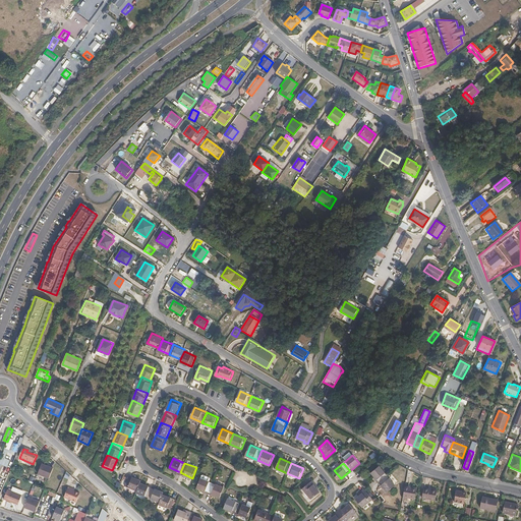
[(50,478),(53,468),(43,464),(39,474),(50,478)]
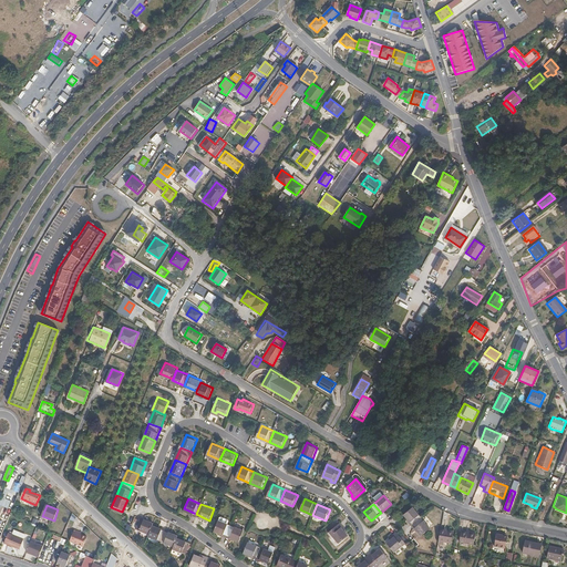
[(403,514),(409,522),(411,525),(421,517),(412,506),(403,514)]
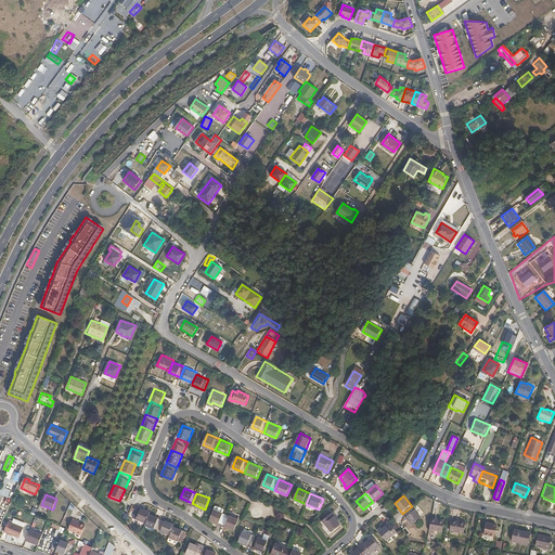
[(132,515),(144,520),(147,512),(149,510),(137,504),(132,515)]
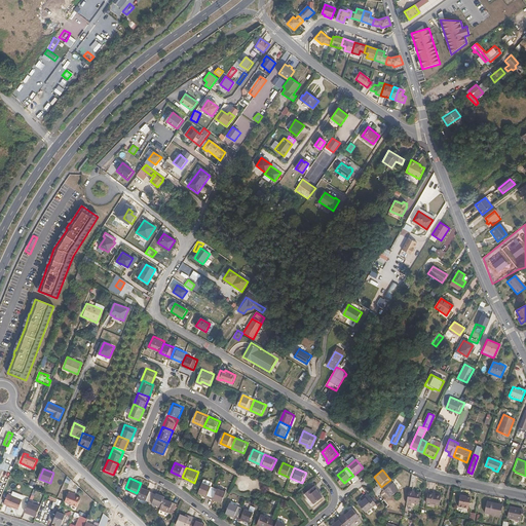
[(198,491),(210,496),(214,486),(212,485),(213,482),(212,481),(205,479),(204,479),(198,491)]
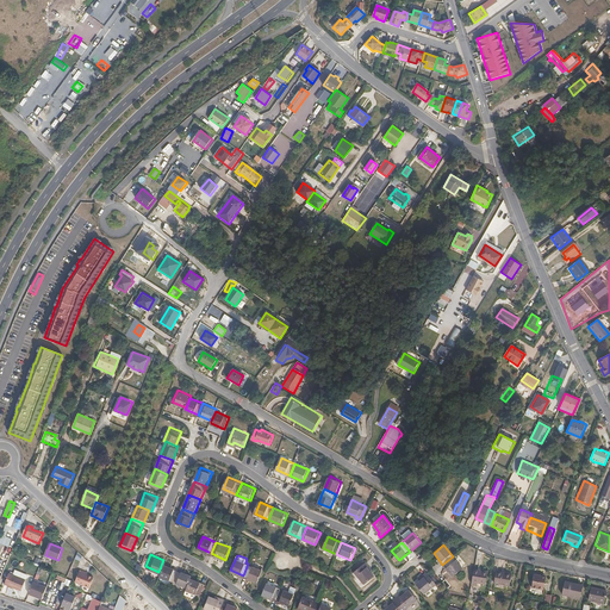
[(461,568),(453,556),(442,565),(444,567),(452,577),(461,568)]
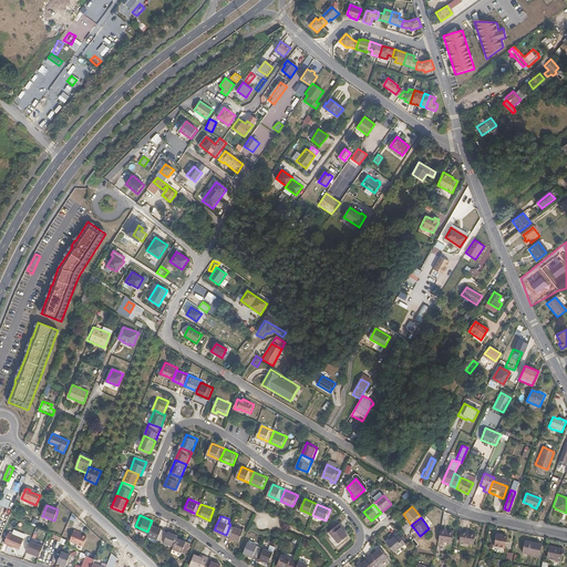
[(147,532),(146,534),(160,539),(164,528),(151,523),(147,532)]
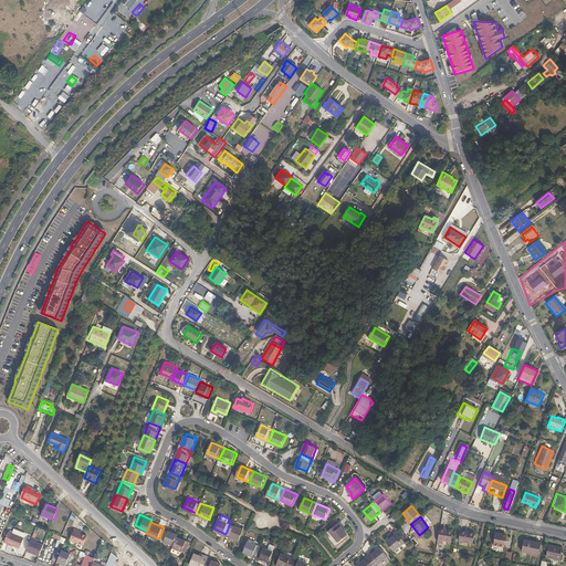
[(337,543),(347,534),(341,526),(342,525),(339,522),(328,531),(337,543)]
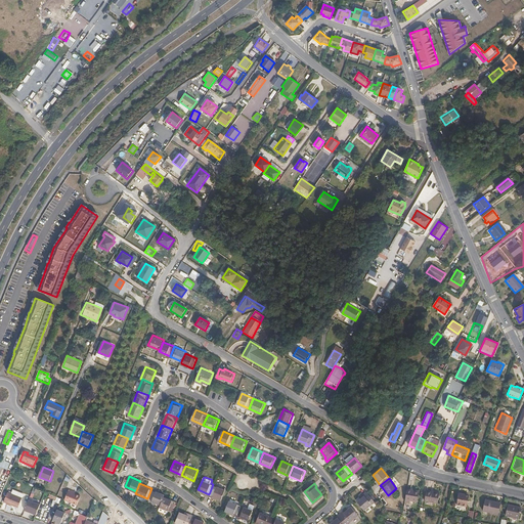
[(213,484),(209,494),(221,499),(225,489),(213,484)]
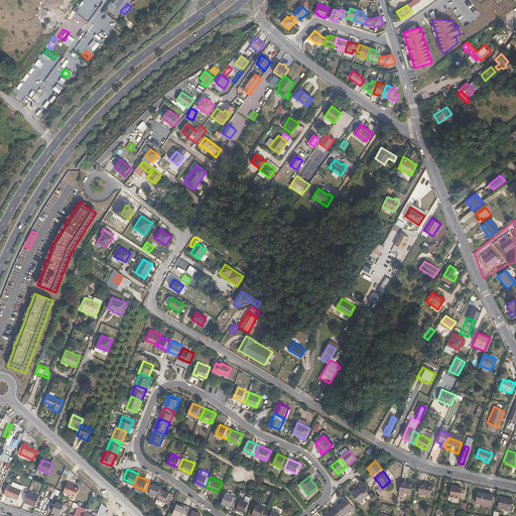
[(149,481),(145,491),(157,496),(160,488),(161,486),(149,481)]
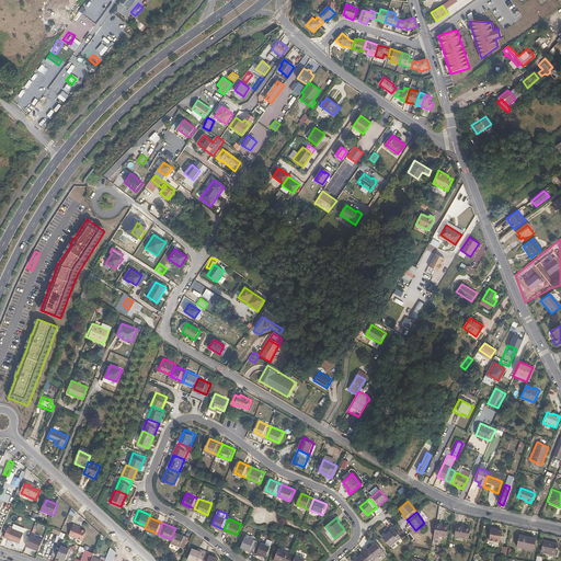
[(14,524),(12,528),(23,533),(25,528),(14,524)]
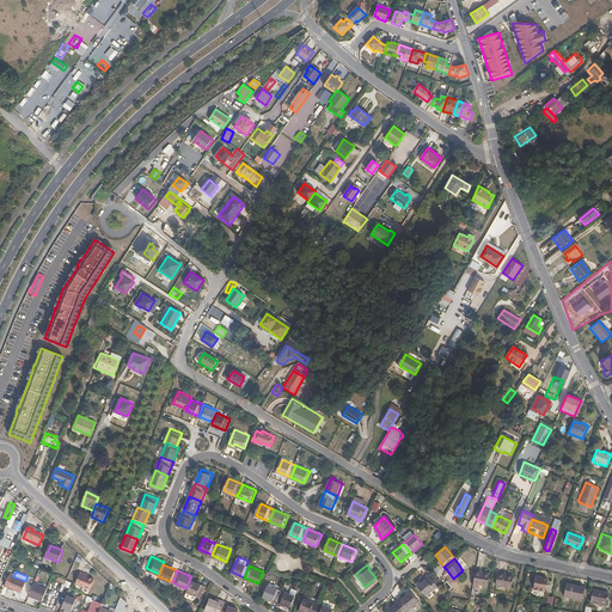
[(488,575),(475,571),(473,582),(487,585),(488,575)]
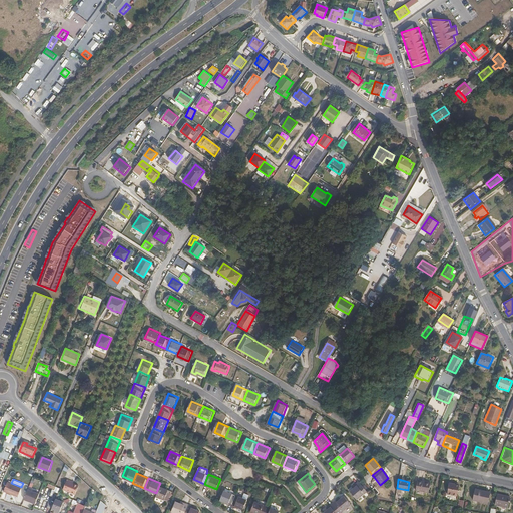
[(367,491),(359,481),(356,483),(357,485),(350,491),(357,499),(367,491)]
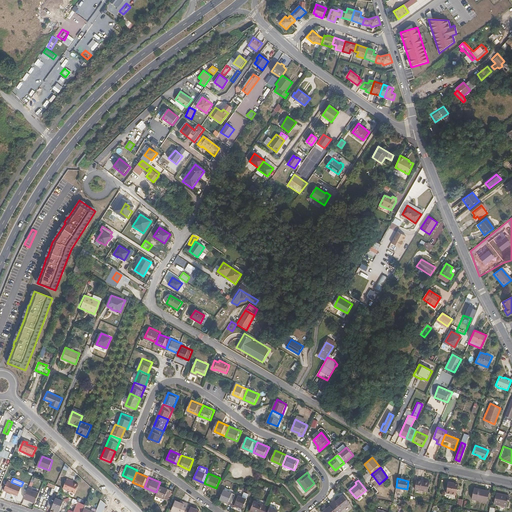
[(429,482),(416,480),(415,490),(428,492),(429,482)]
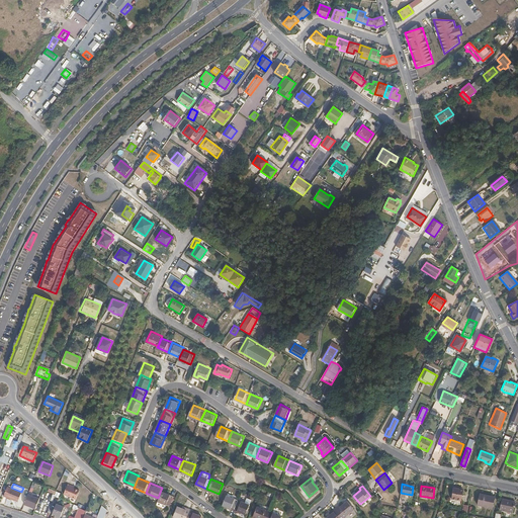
[(11,488),(7,487),(4,496),(12,499),(12,498),(18,501),(21,492),(11,488)]
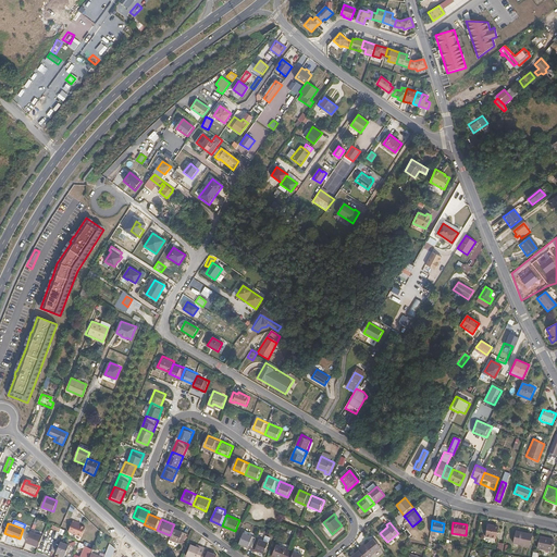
[(81,525),(74,523),(70,534),(83,539),(87,529),(81,527),(81,525)]
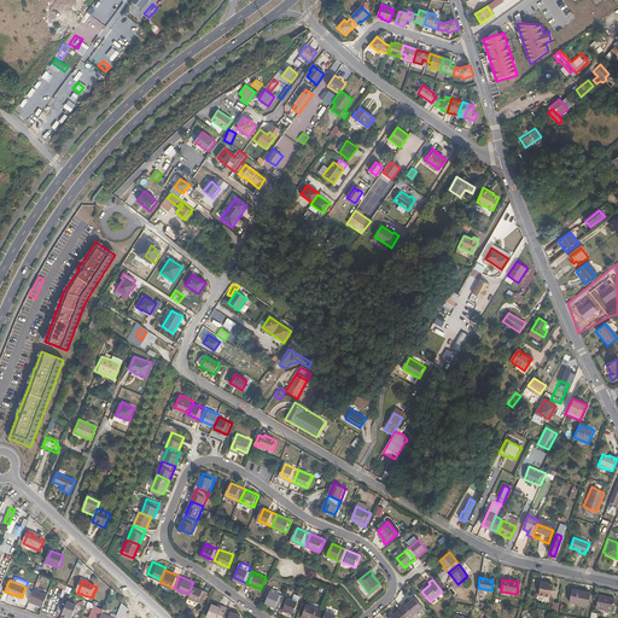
[(549,583),(542,582),(540,596),(552,599),(554,586),(549,584),(549,583)]
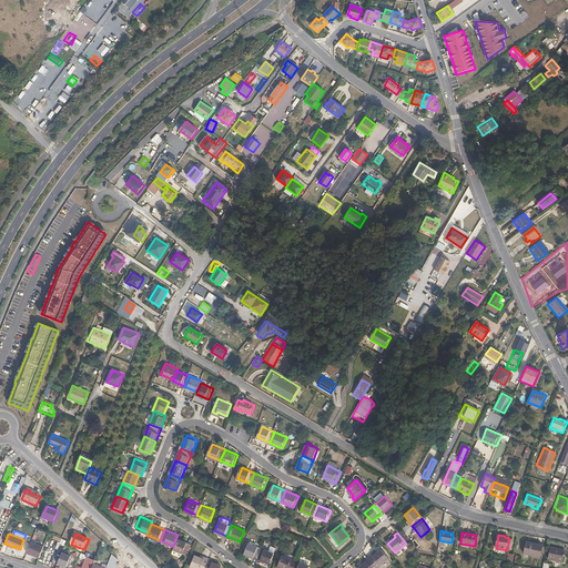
[(173,546),(172,548),(184,554),(190,543),(176,537),(173,546)]
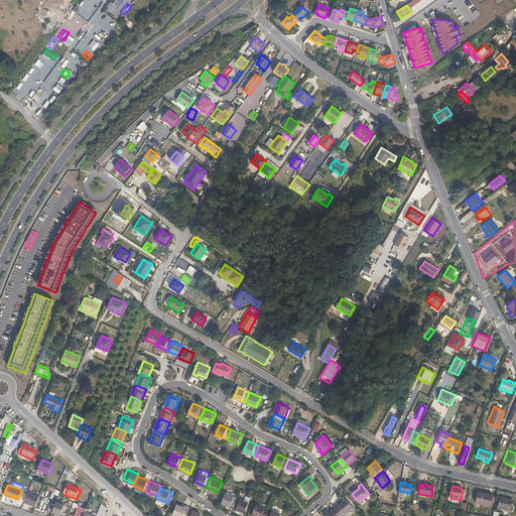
[(36,506),(39,496),(29,492),(25,501),(36,506)]
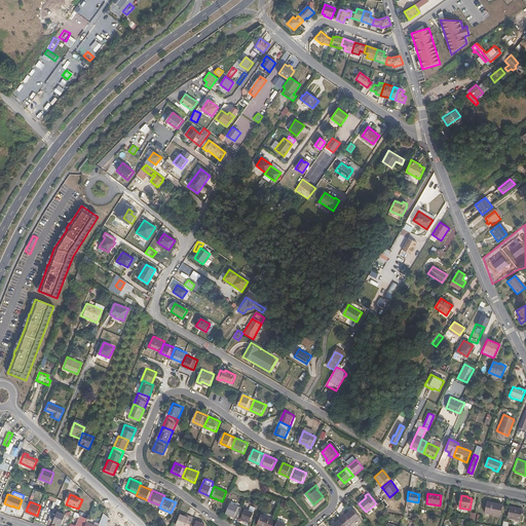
[(226,513),(237,518),(241,508),(230,502),(226,513)]
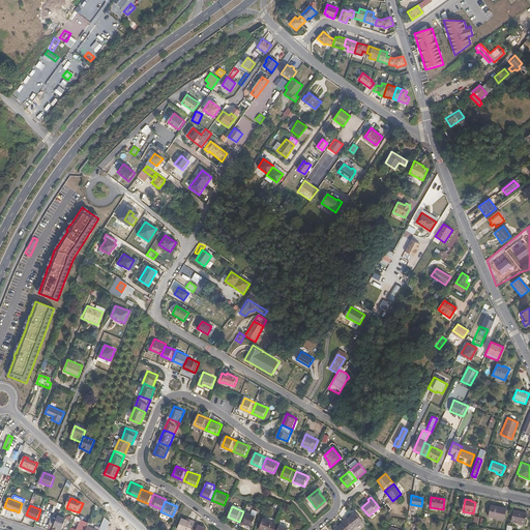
[(488,518),(504,520),(506,509),(490,506),(488,518)]
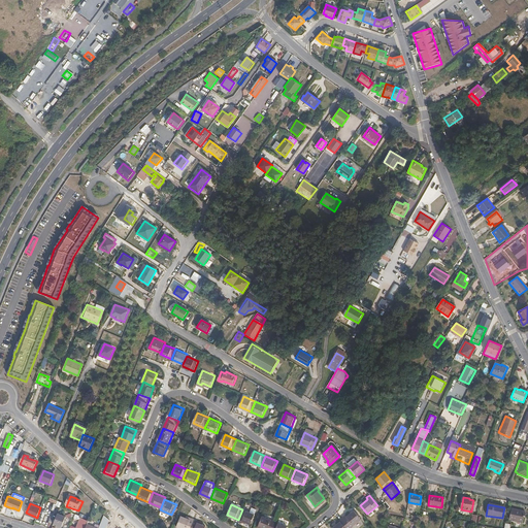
[(509,520),(523,522),(525,512),(510,508),(509,520)]
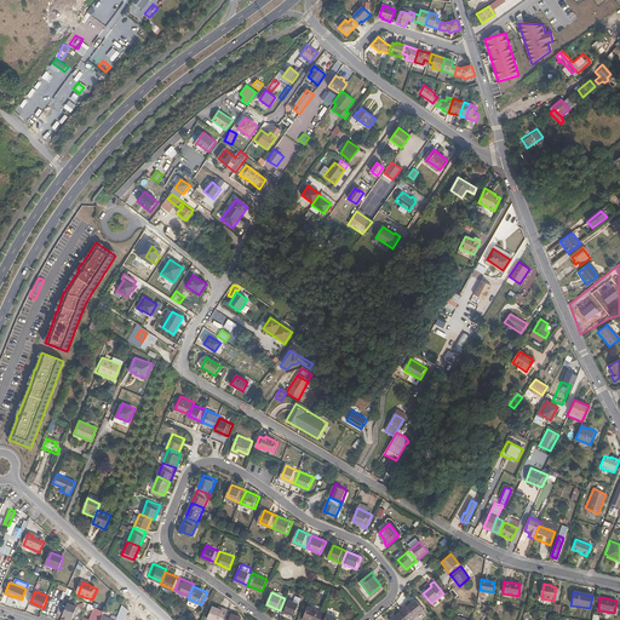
[(285,598),(280,610),(294,616),(299,604),(285,598)]
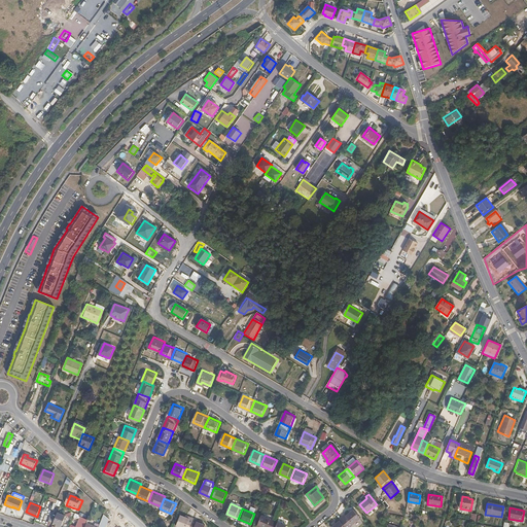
[(344,514),(341,517),(349,526),(360,519),(353,510),(345,516),(344,514)]
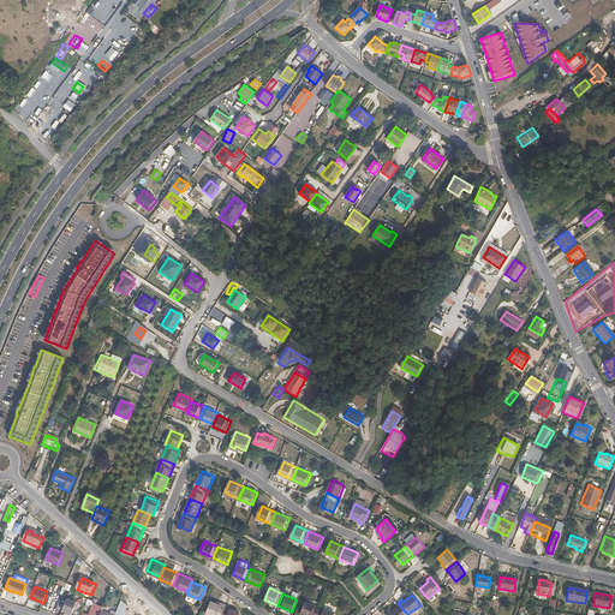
[(70,614),(72,614),(77,603),(69,599),(64,610),(67,611),(66,614),(70,614)]
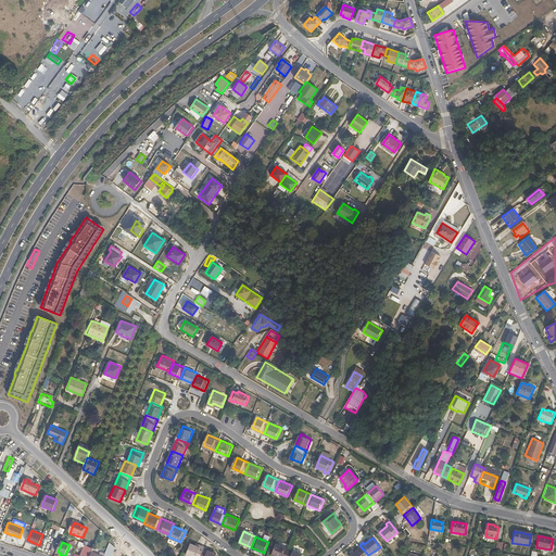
[(88,555),(90,552),(91,548),(83,544),(79,542),(77,546),(81,548),(81,547),(84,547),(79,555),(88,555)]
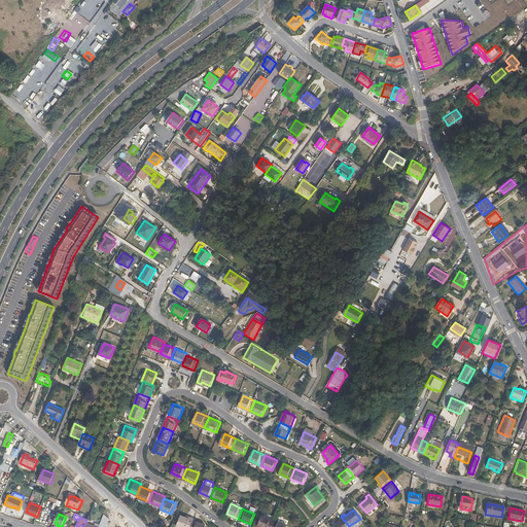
[(176,524),(181,526),(188,526),(194,517),(189,516),(189,518),(180,514),(176,524)]
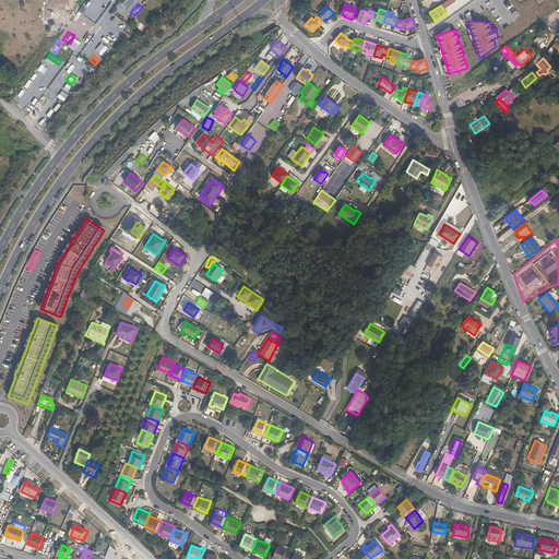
[(113,558),(117,551),(109,546),(104,558),(113,558)]
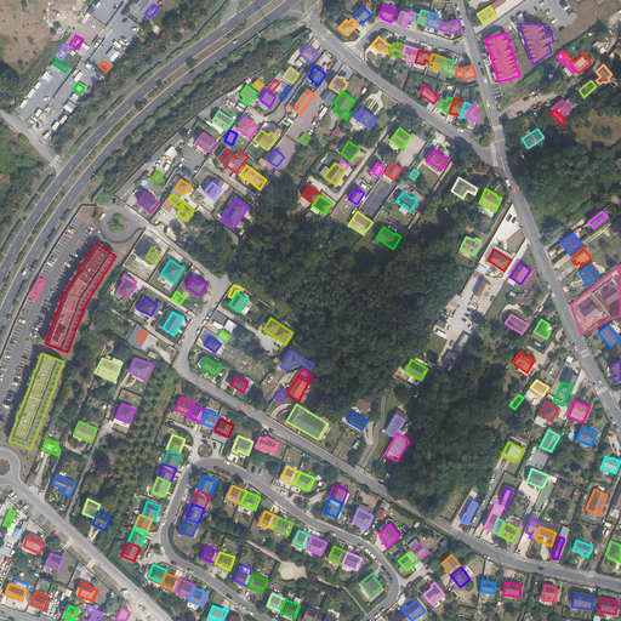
[(319,620),(323,613),(308,607),(303,619),(309,620),(319,620)]
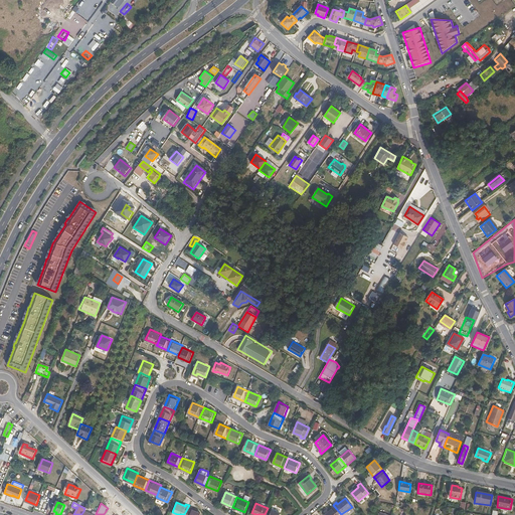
[(189,505),(184,514),(199,514),(200,512),(192,509),(193,507),(189,505)]
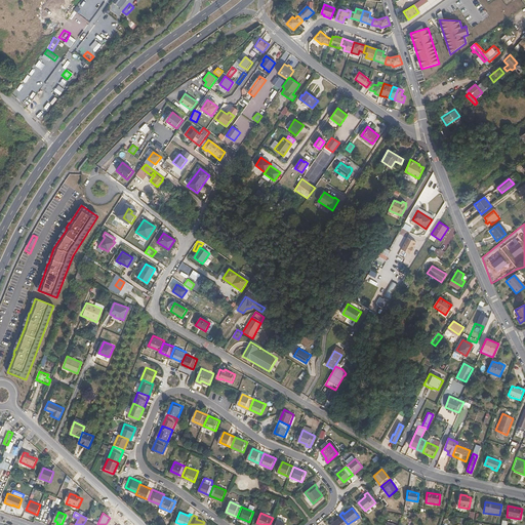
[(348,524),(339,515),(336,517),(337,519),(330,524),(348,524)]
